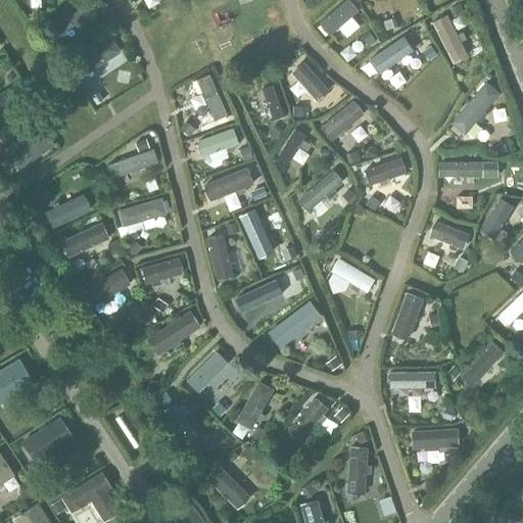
[(360,0),(364,12),(401,0),(360,0)]
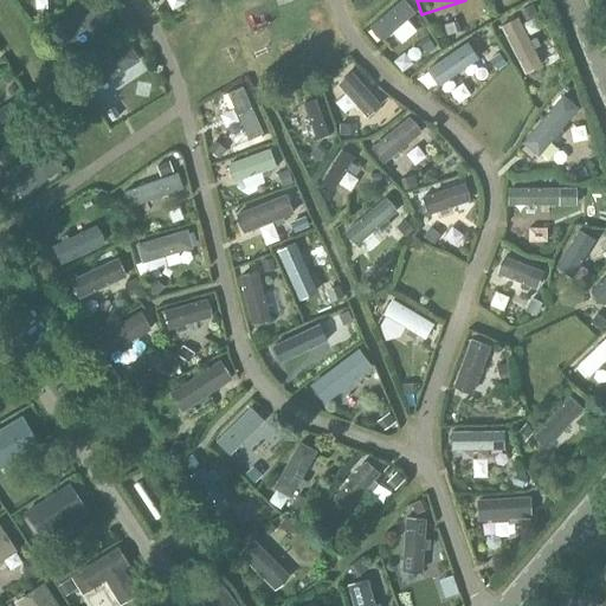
[(279,24),(297,19),(294,6),(276,12),(279,24)]
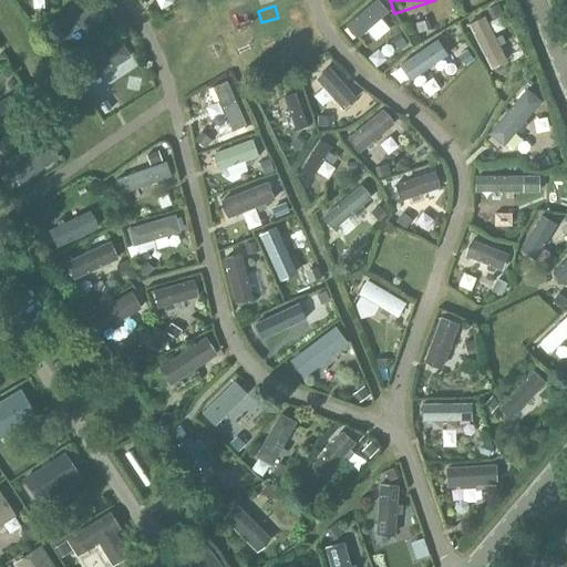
[(506,60),(500,47),(505,43),(501,35),(495,38),(484,17),(468,24),(491,69),(506,60)]
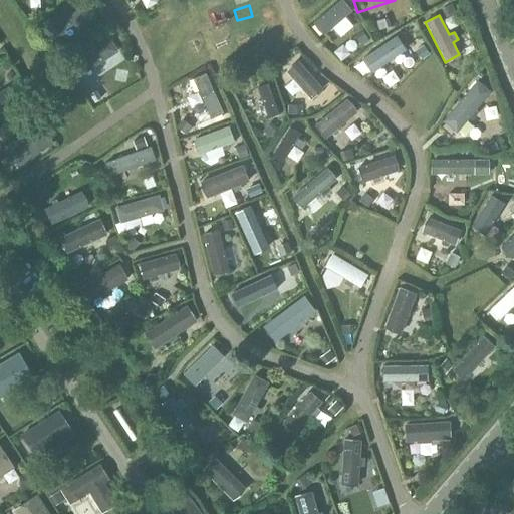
[(330,44),(339,54),(353,41),(345,32),(330,44)]
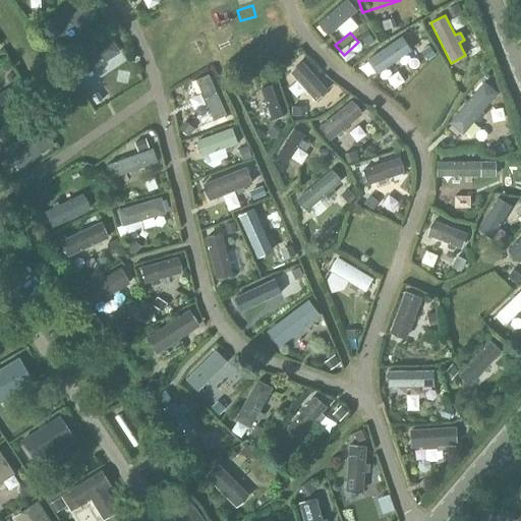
[(401,38),(365,61),(374,75),(410,51),(401,38)]
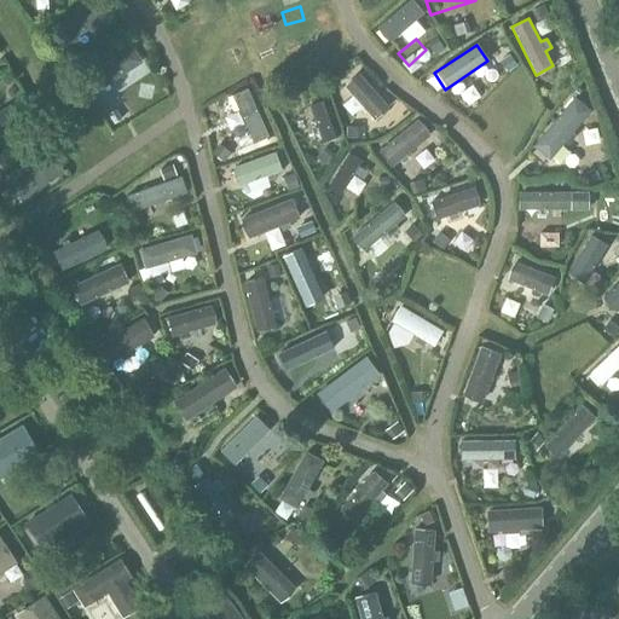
[(354,76),(335,88),(369,140),(387,129),(354,76)]
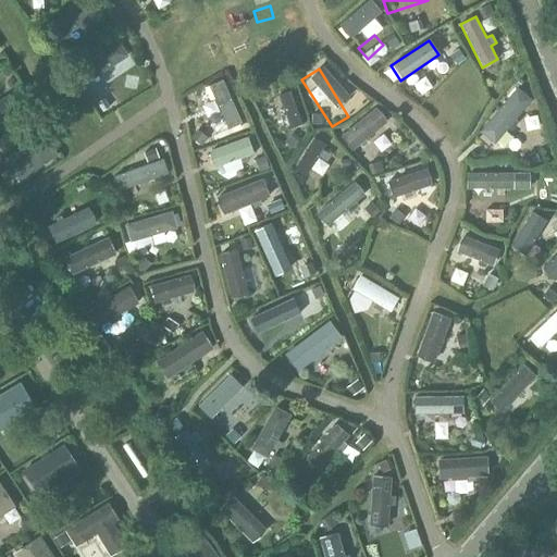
[(0,122),(19,111),(9,95),(0,99),(0,122)]
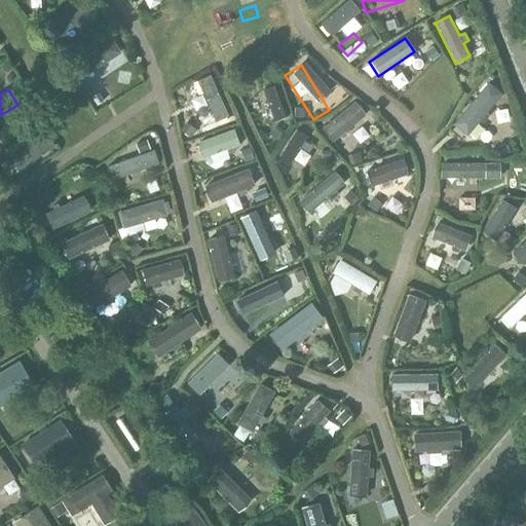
[(483,101),(452,136),(472,153),(502,118),(483,101)]
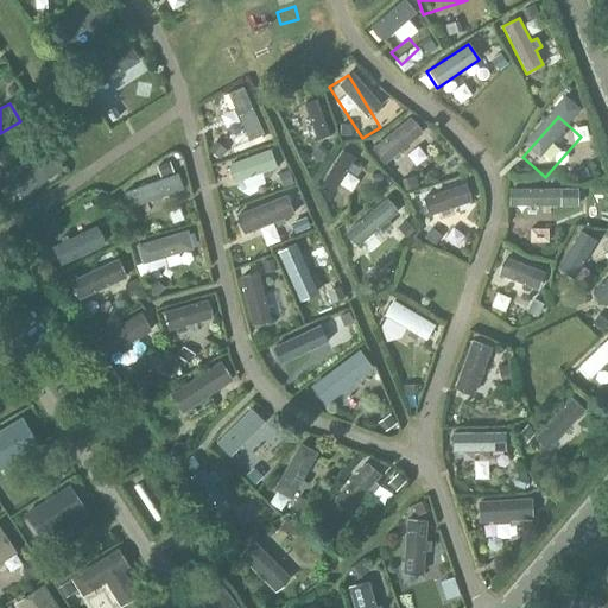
[(404,138),(386,154),(398,168),(416,151),(404,138)]
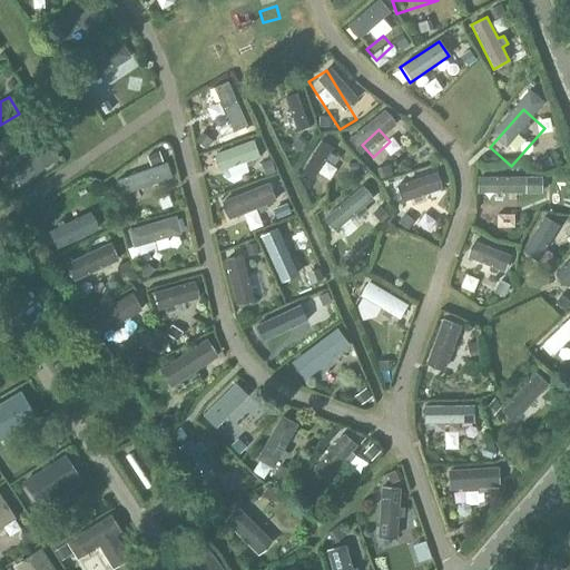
[(216,190),(259,180),(255,158),(210,168),(216,190)]
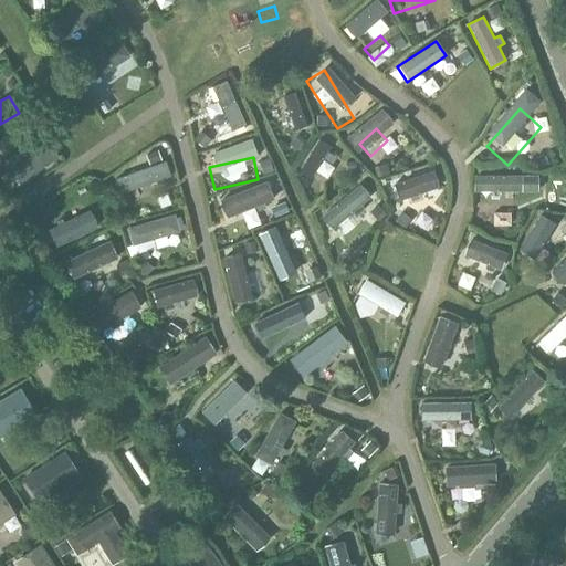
[(228,216),(255,206),(258,210),(265,207),(264,202),(273,198),(268,182),(221,200),(228,216)]
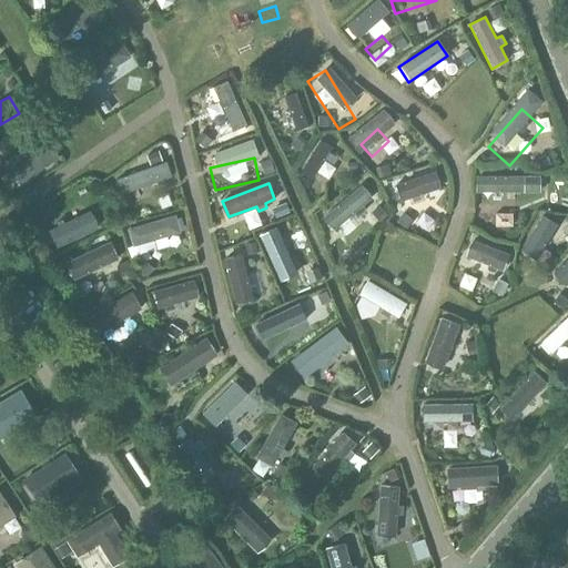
[(363,184),(323,216),(336,233),(376,200),(363,184)]
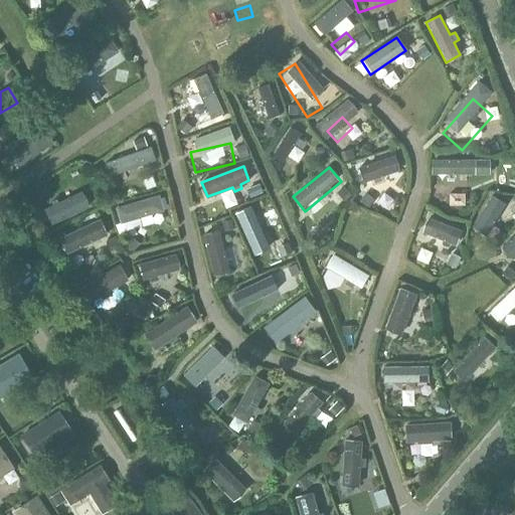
[(356,186),(363,199),(394,183),(387,170),(356,186)]
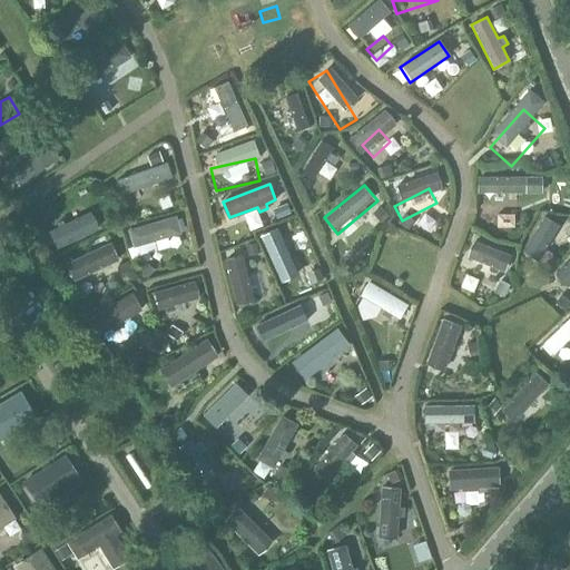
[(538,262),(560,226),(544,216),(522,252),(538,262)]
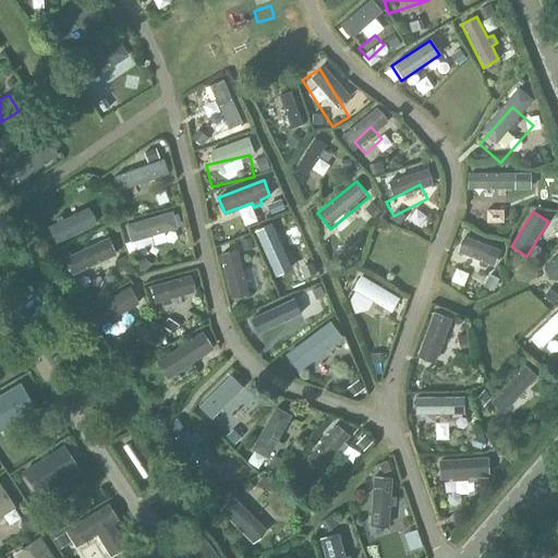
[(271,225),(255,232),(276,278),(292,270),(271,225)]
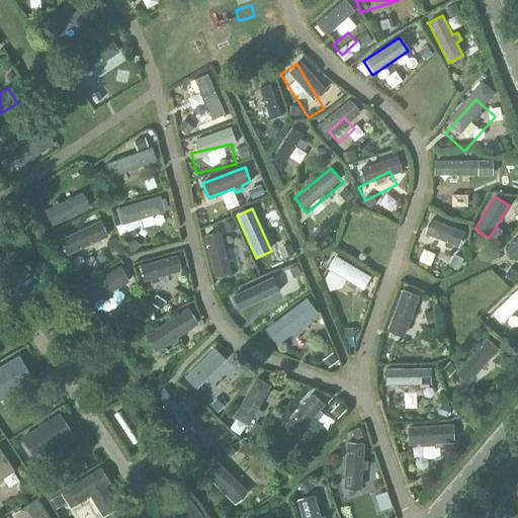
[(115,240),(152,232),(148,214),(111,224),(115,240)]
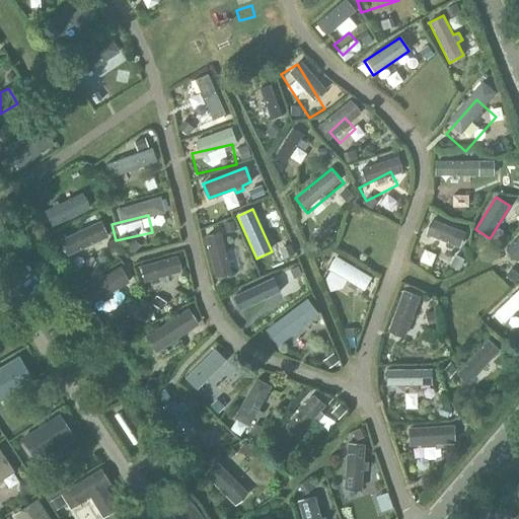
[(68,255),(107,237),(100,221),(60,240),(68,255)]
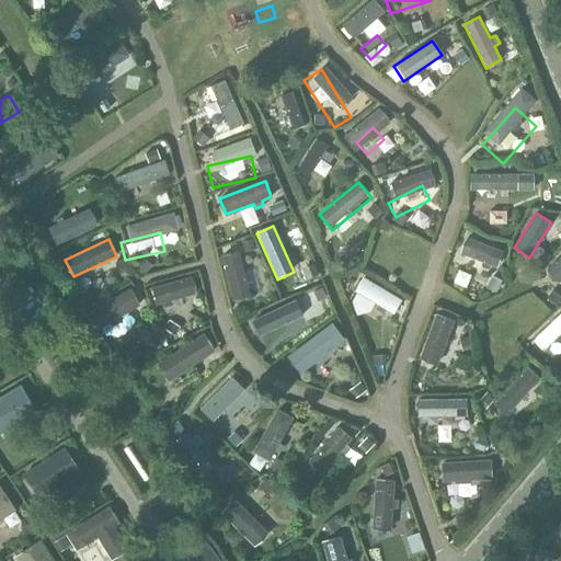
[(364,278),(355,293),(393,316),(402,301),(364,278)]
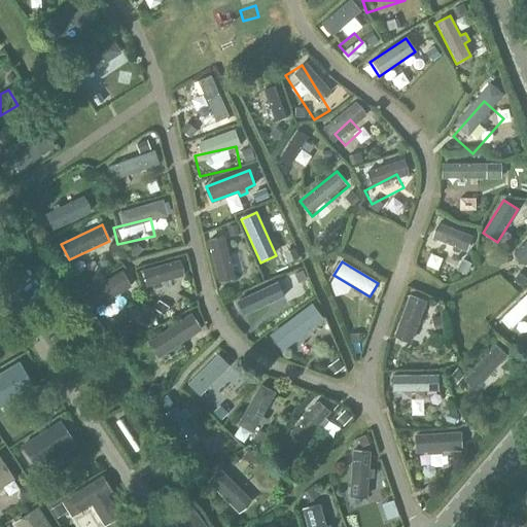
[(95,309),(131,287),(121,272),(85,293),(95,309)]
